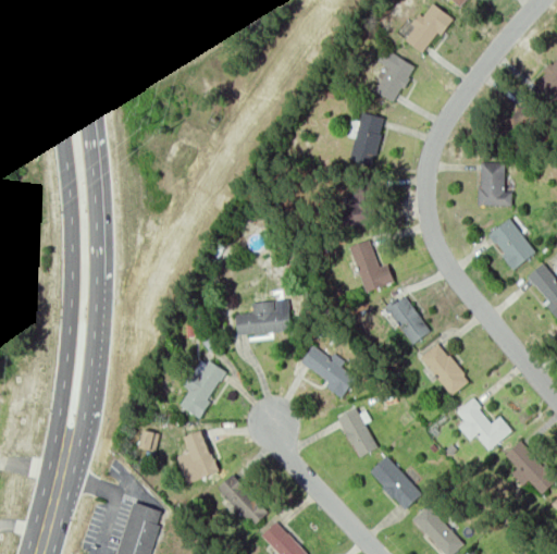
[(449,0),(460,10),(469,0),(449,0)]
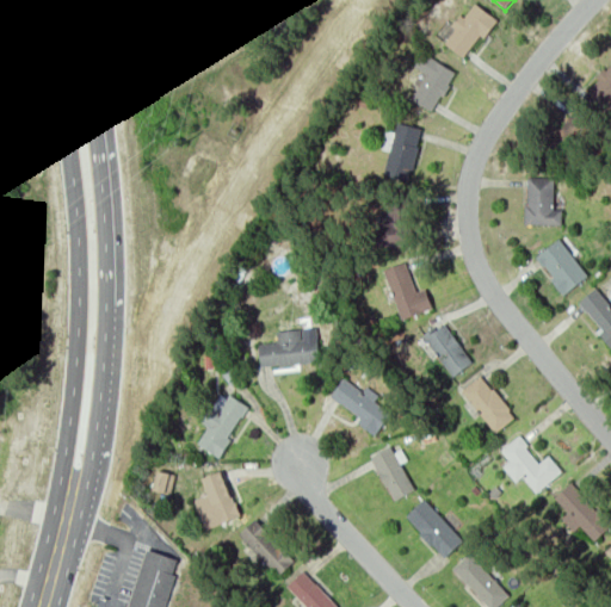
[(466,59),(495,18),(477,6),(449,45),(466,59)]
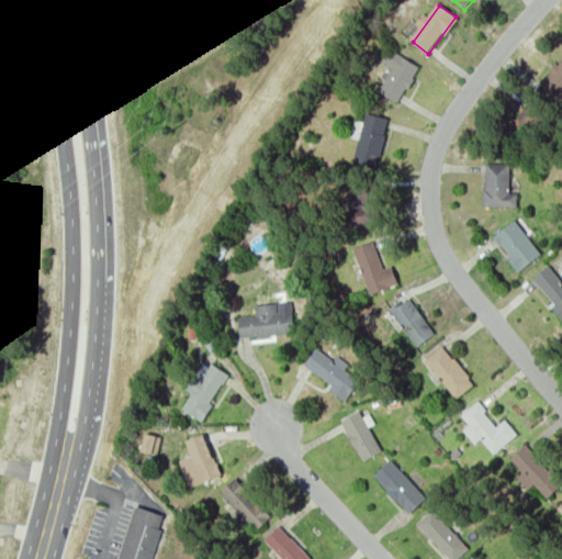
[(392,69),(379,91),(400,104),(422,69),(390,49),(381,63),(392,69)]
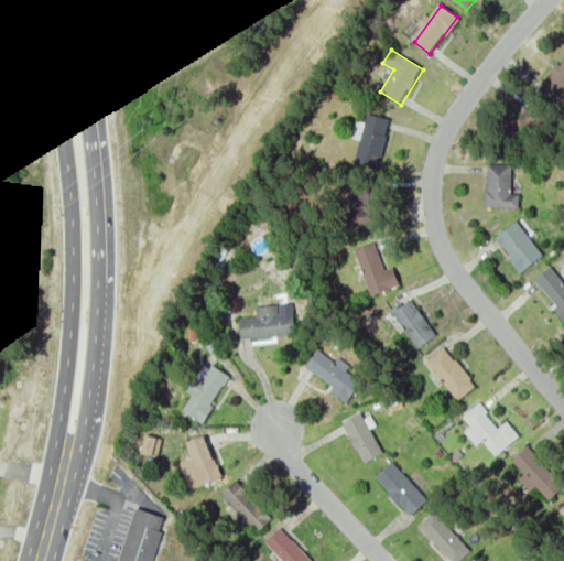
[(560,103),(563,97),(563,61),(541,85),(560,103)]
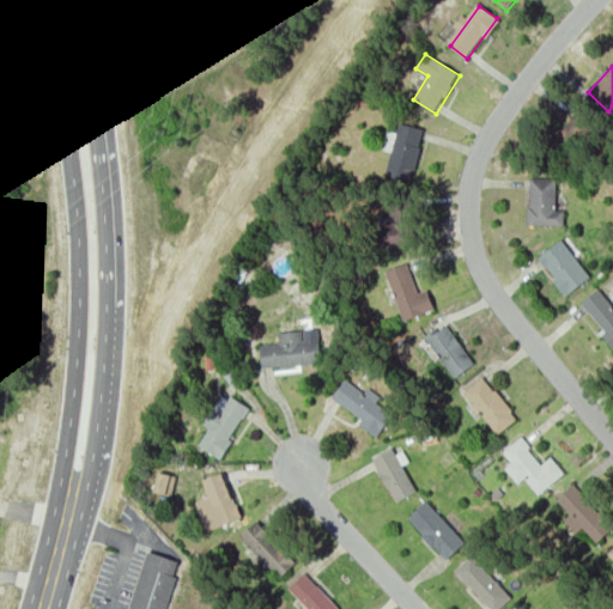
[(548,142),(568,159),(595,127),(575,110),(548,142)]
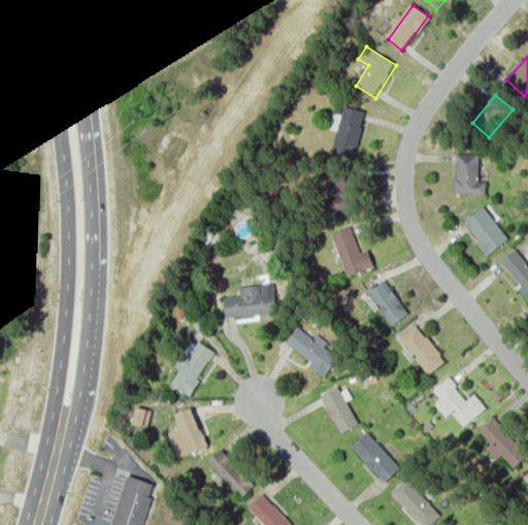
[(348,158),(362,118),(344,111),(331,152),(348,158)]
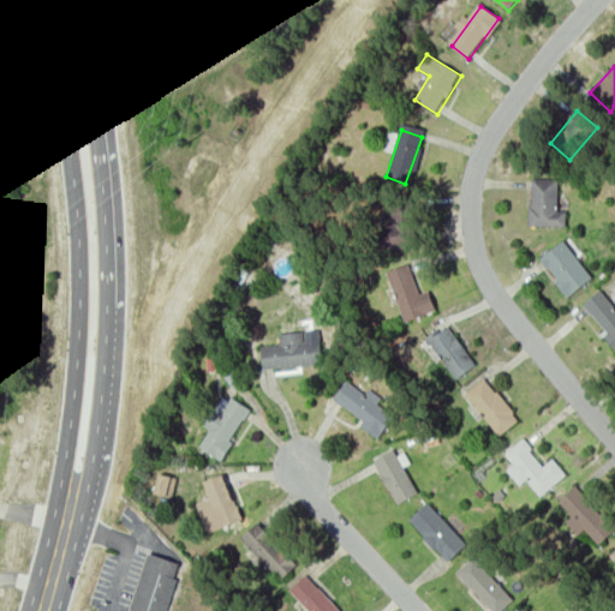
[(531,180),(532,228),(567,228),(567,210),(559,210),(559,180),(531,180)]
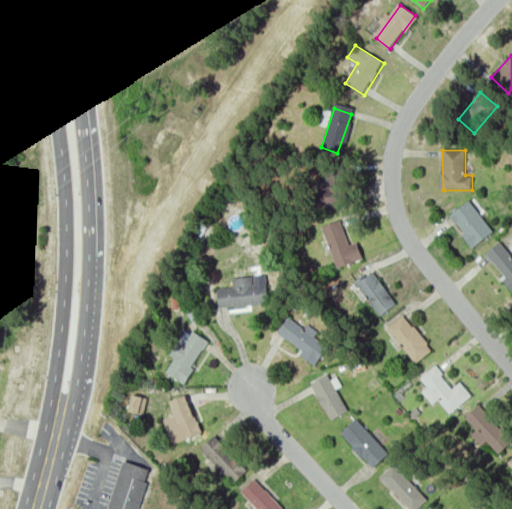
[(324,210),(340,209),(337,174),(321,176),(324,210)]
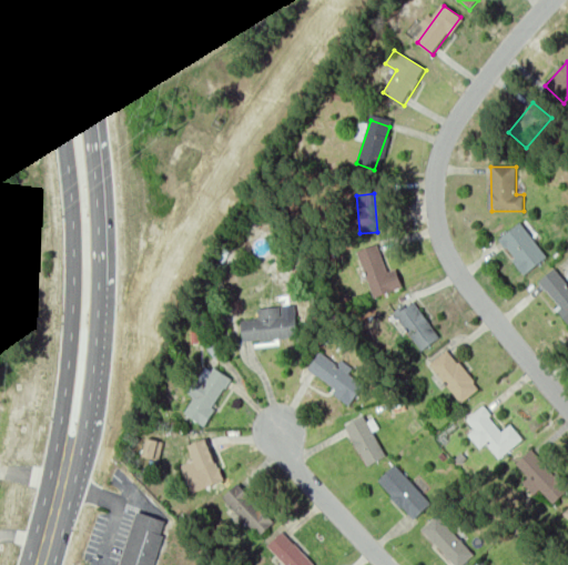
[(499,239),(528,275),(548,261),(519,224),(499,239)]
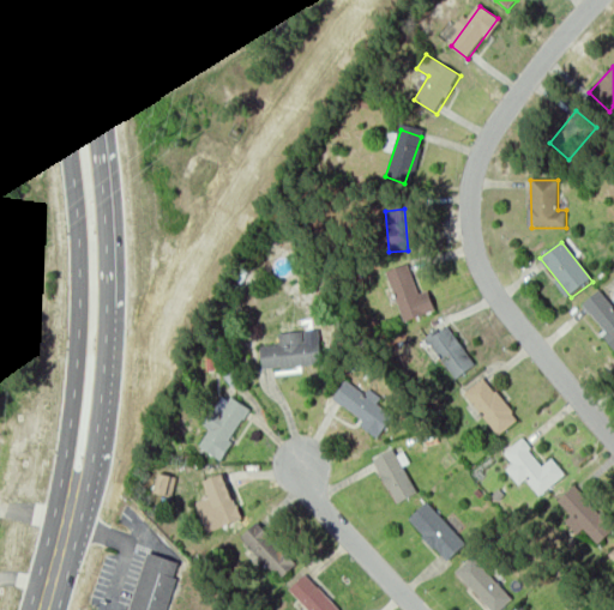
[(404,321),(386,275),(408,266),(419,297),(428,293),(435,309),(404,321)]
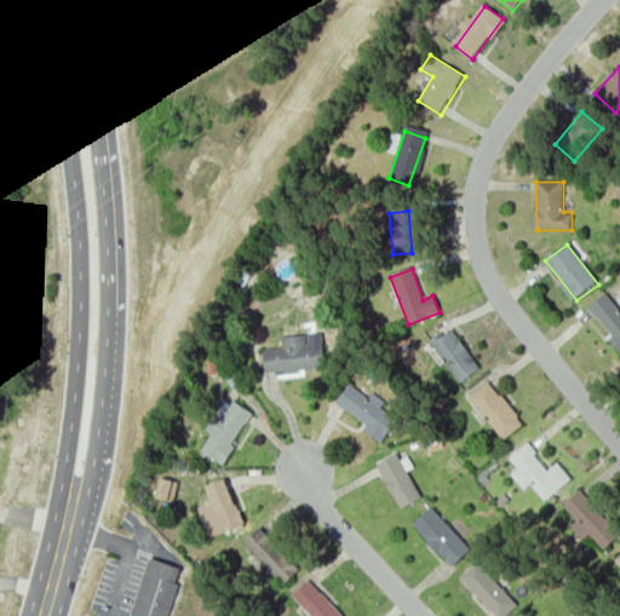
[(587,314),(619,350),(619,309),(607,295),(587,314)]
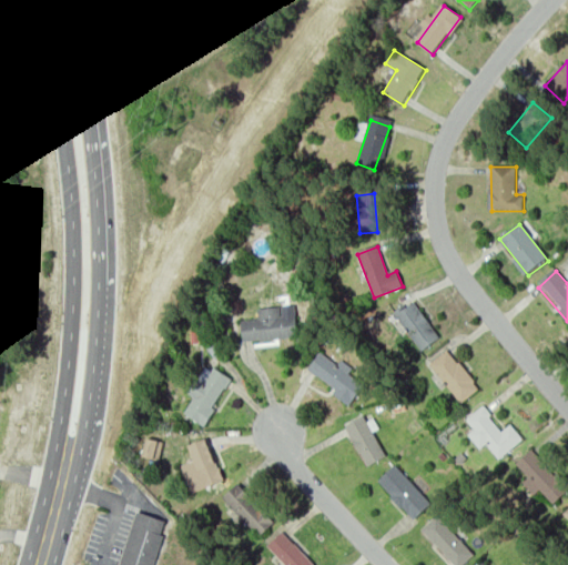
[(439,342),(414,304),(398,314),(424,353),(439,342)]
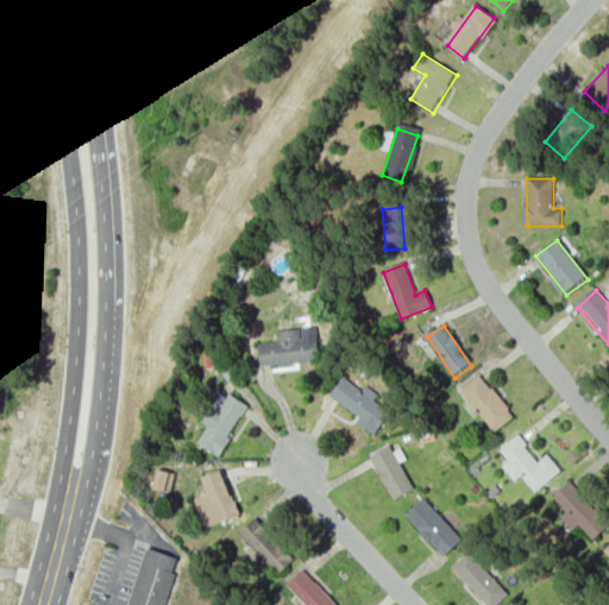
[(262,366),(318,361),(314,327),(302,328),(303,341),(299,341),(299,331),(276,333),(277,345),(261,347),(262,366)]
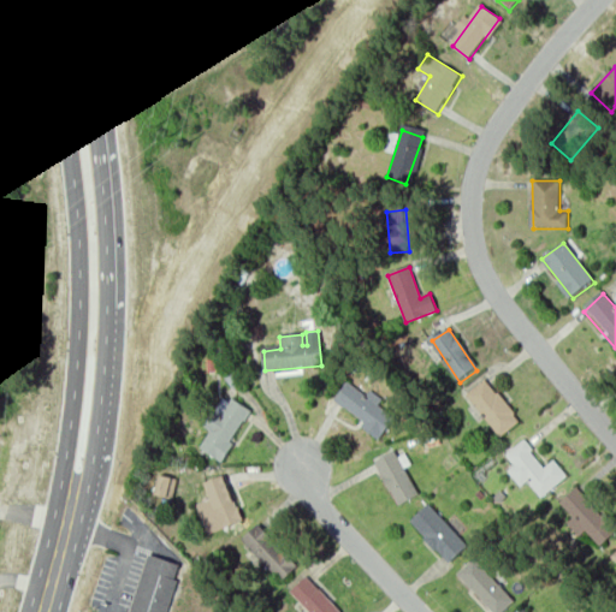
[(347,384),(365,398),(369,391),(383,400),(375,409),(391,420),(377,439),(360,426),(363,422),(335,399),(347,384)]
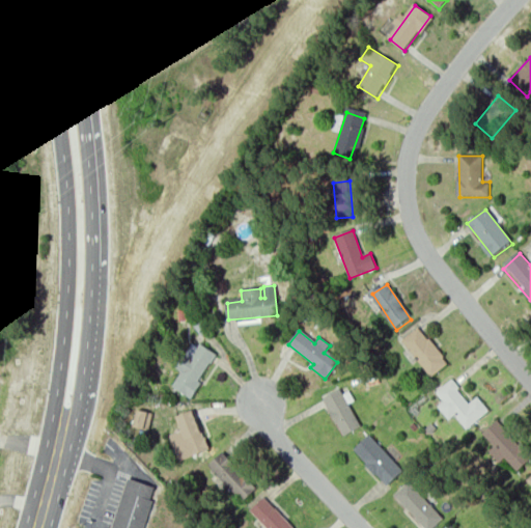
[(442,367),(417,332),(402,342),(427,378),(442,367)]
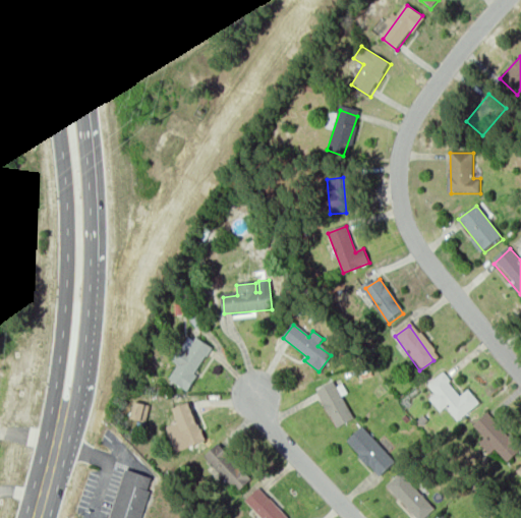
[(214,350),(185,391),(169,380),(197,338),(214,350)]
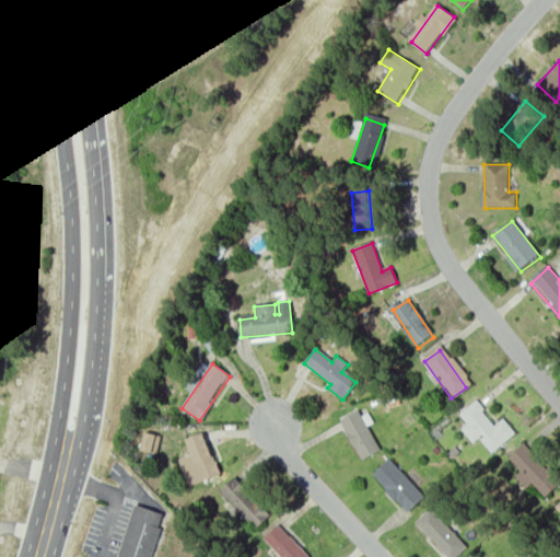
[(488,453),(461,416),(477,404),(494,427),(502,421),(512,434),(488,453)]
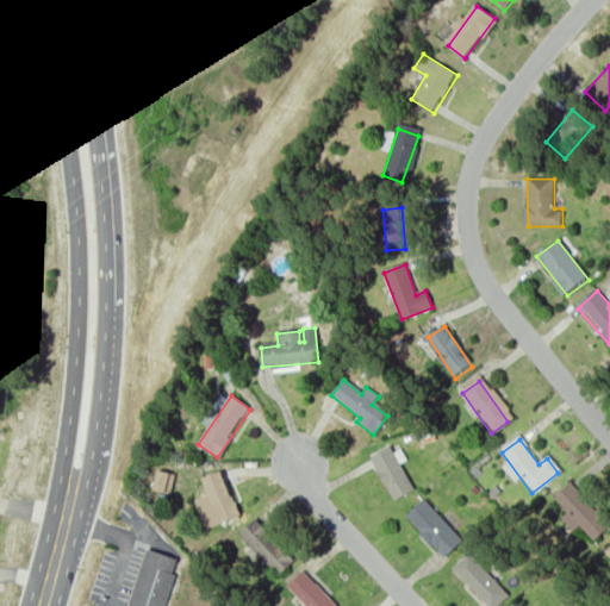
[(372,456),(394,500),(414,491),(391,447),(372,456)]
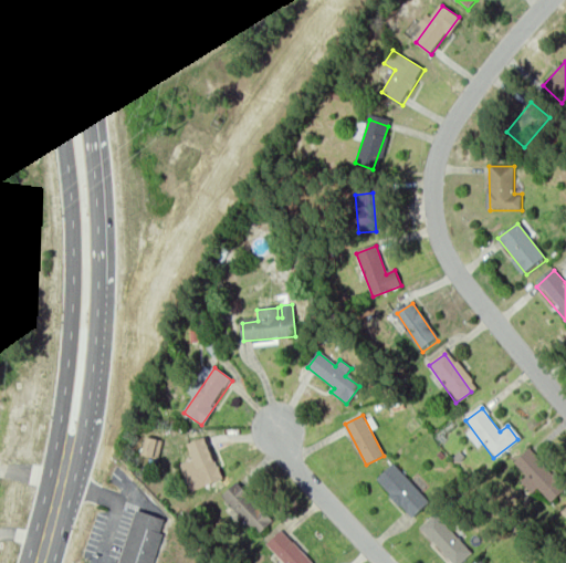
[(142,455),(159,459),(165,442),(144,437),(142,455)]
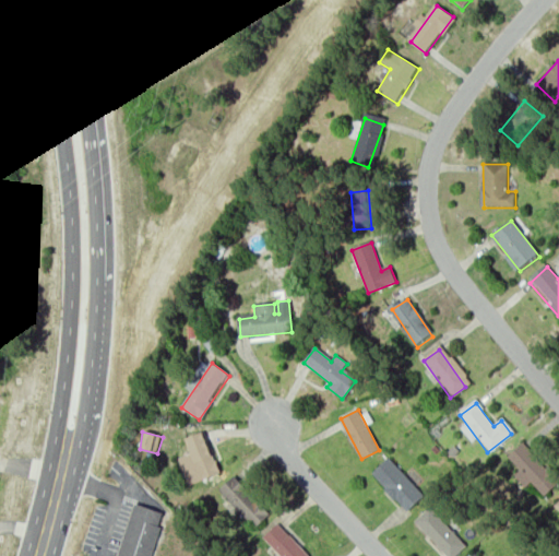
[(188,486),(218,474),(202,433),(183,439),(190,456),(177,460),(188,486)]
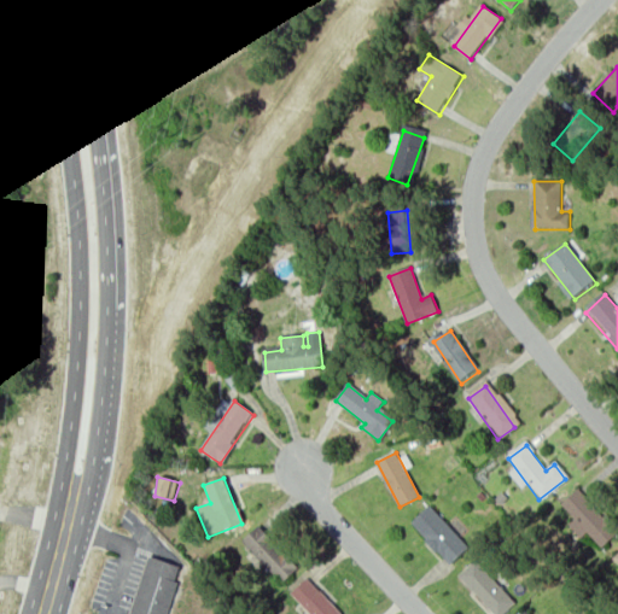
[(616,533),(582,496),(566,510),(600,548),(616,533)]
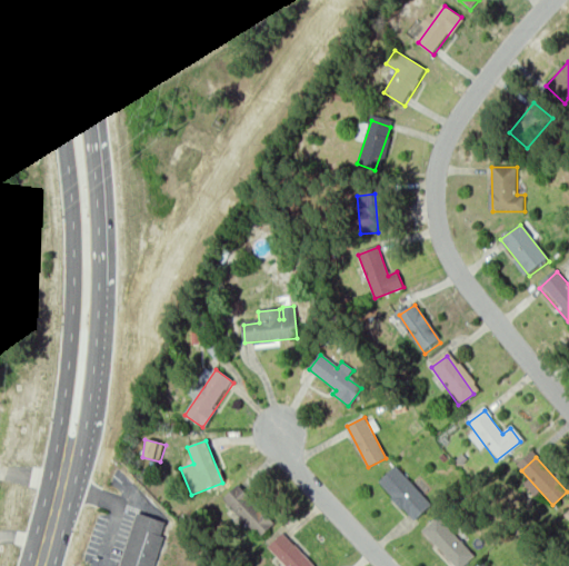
[(396,467),(432,508),(416,523),(379,482),(396,467)]
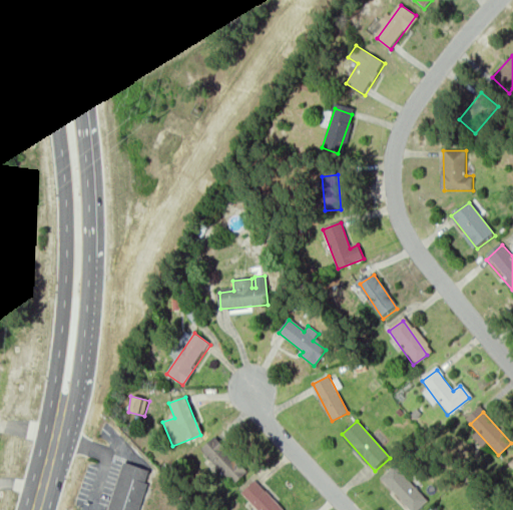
[(214,435),(247,472),(233,485),(199,448),(214,435)]
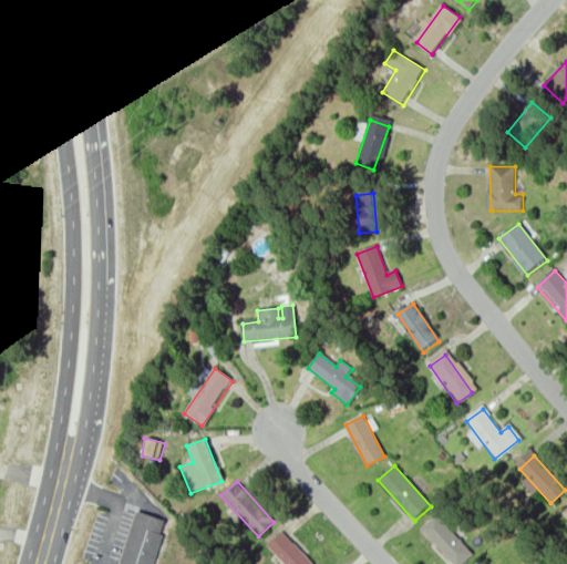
[(137,508),(117,563),(156,563),(172,519),(137,508)]
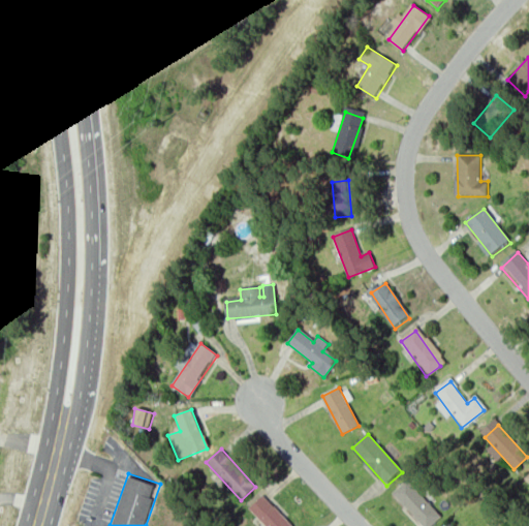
[(406,483),(441,521),(435,525),(417,525),(392,496),(406,483)]
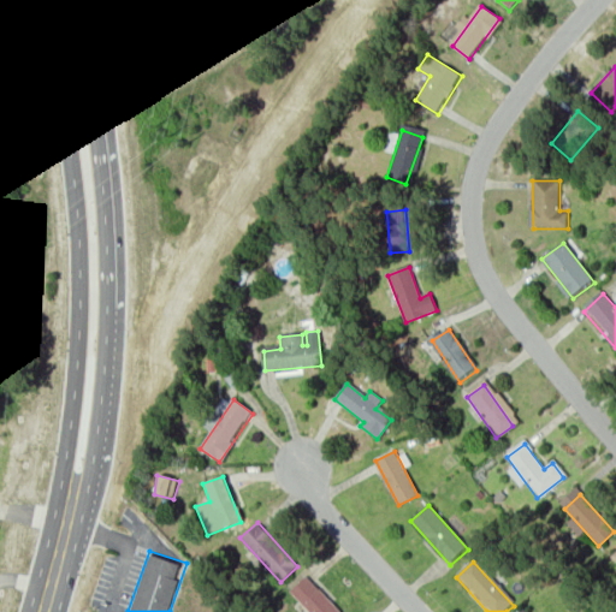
[(306,577),(337,611),(304,611),(289,593),(306,577)]
